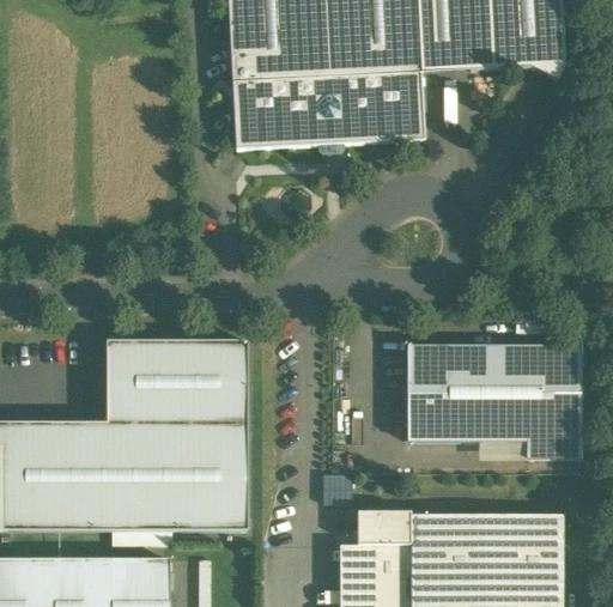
[(228,0),(232,80),(422,71),(417,0),(228,0)]
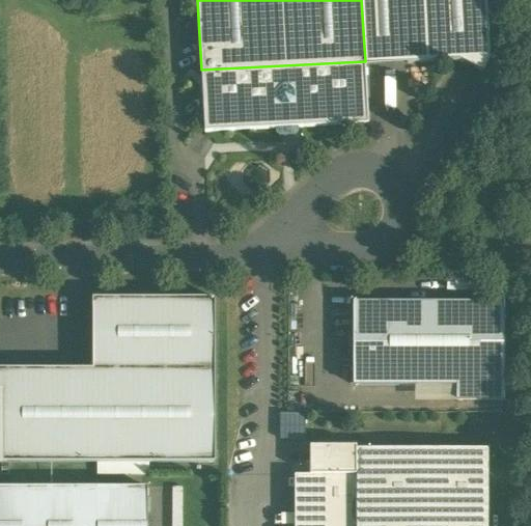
[(361,0),(365,61),(460,56),(483,67),(490,55),(485,0),(361,0)]
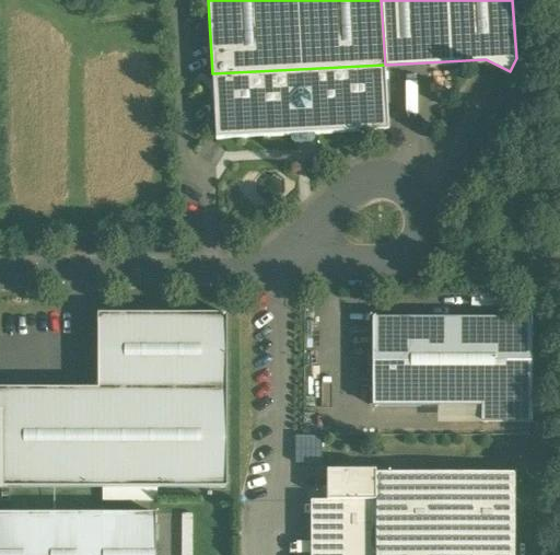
[(385,65),(212,73),(216,136),(290,131),(314,130),(388,126),(385,65)]
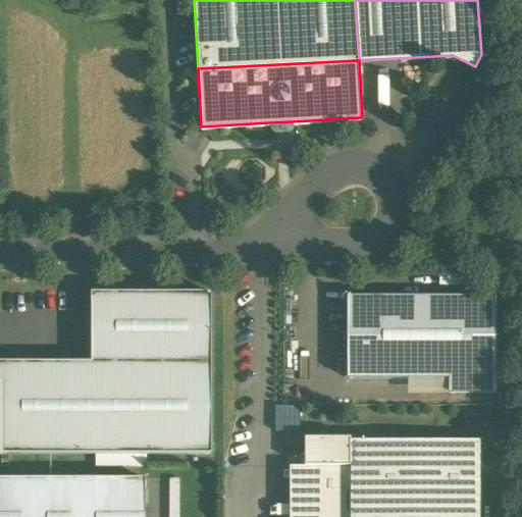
[(293,121),(270,122),(270,127),(274,131),(290,130),(293,126),(293,121)]
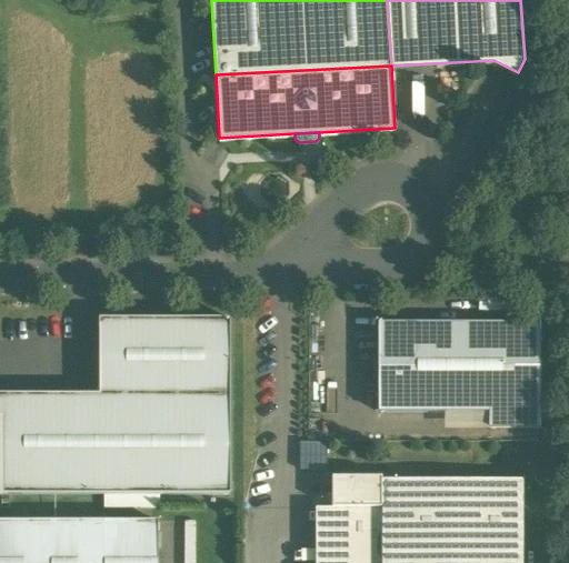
[(99,390),(0,390),(0,490),(230,490),(230,314),(99,314),(99,390)]
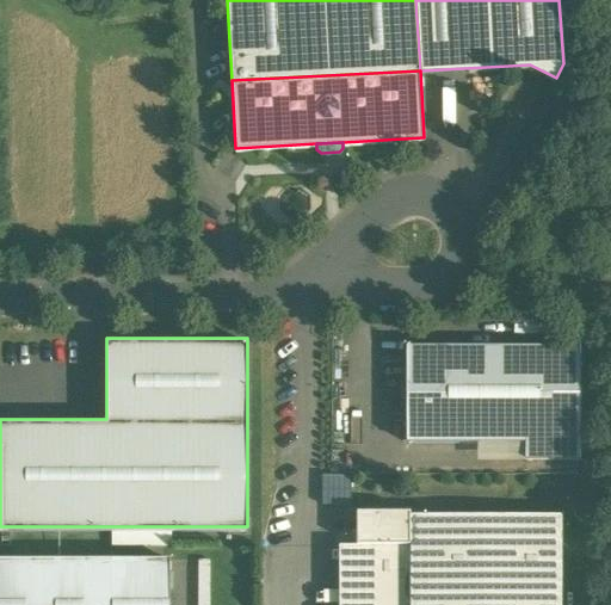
[(579,343),(406,343),(407,438),(524,438),(524,456),(580,456),(579,343)]
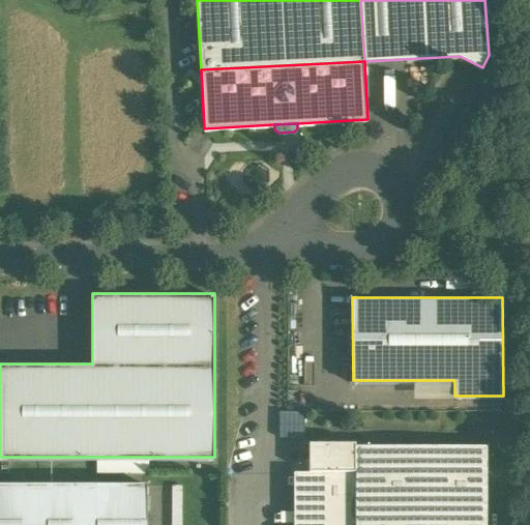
[(355,441),(310,441),(310,470),(314,470),(355,469),(355,444),(355,441)]
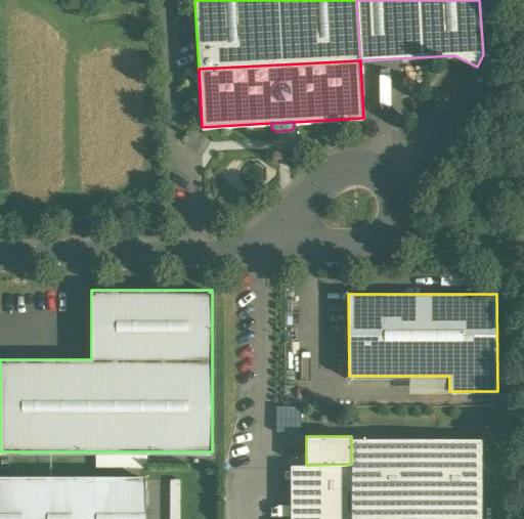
[(351,439),(351,464),(310,465),(310,518),(480,518),(481,439),(351,439)]
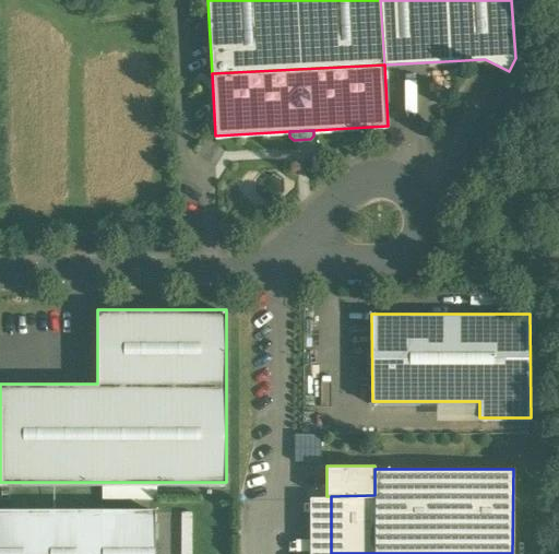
[(154,553),(155,509),(0,508),(0,553),(154,553)]
